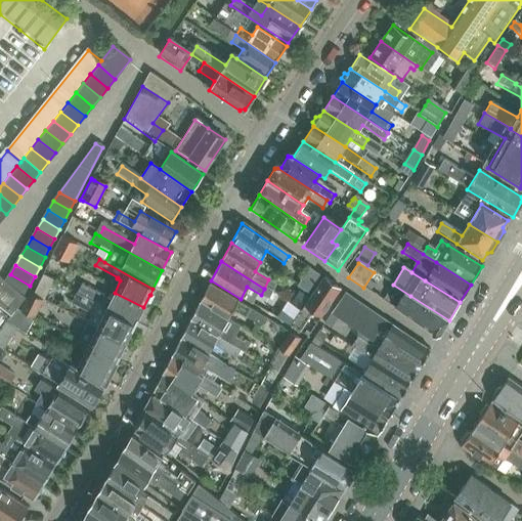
[(307,294),(318,276),(308,269),(297,287),(307,294)]
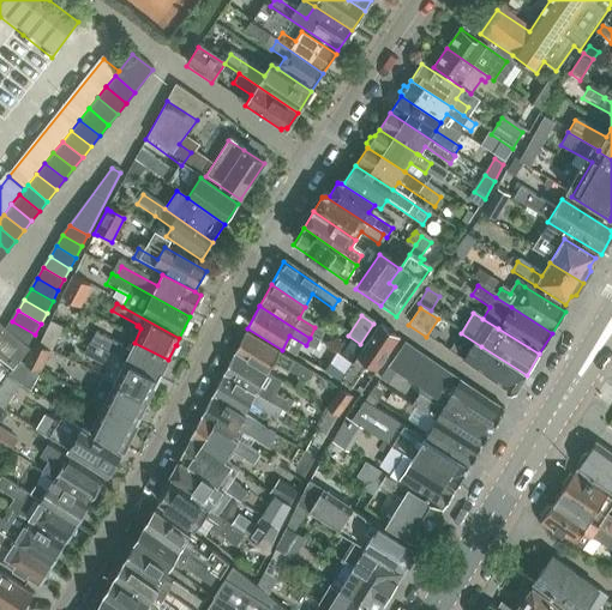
[(29,345),(35,334),(12,321),(5,331),(29,345)]
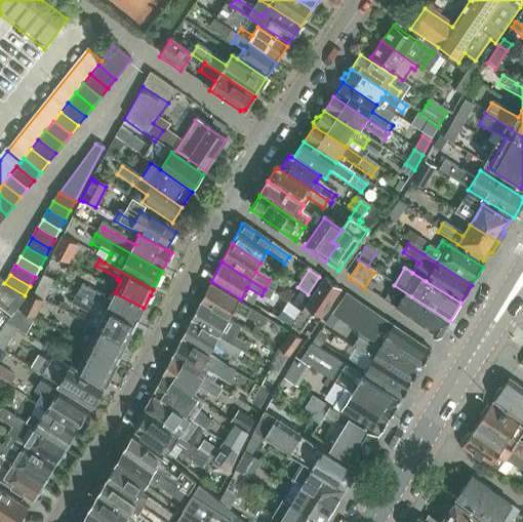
[(42,278),(32,297),(40,302),(49,281),(42,278)]
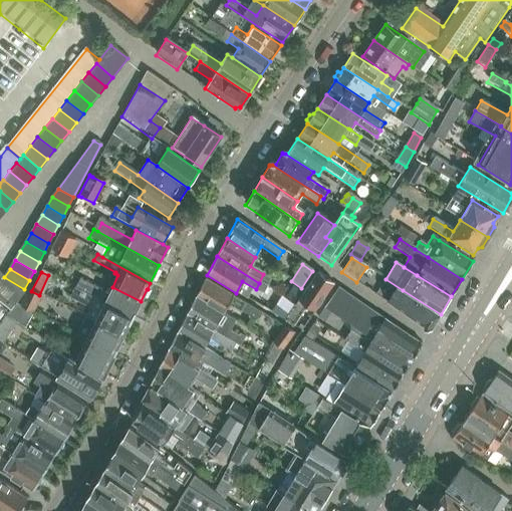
[(0,300),(11,309),(14,304),(24,289),(4,277),(0,274),(0,300)]
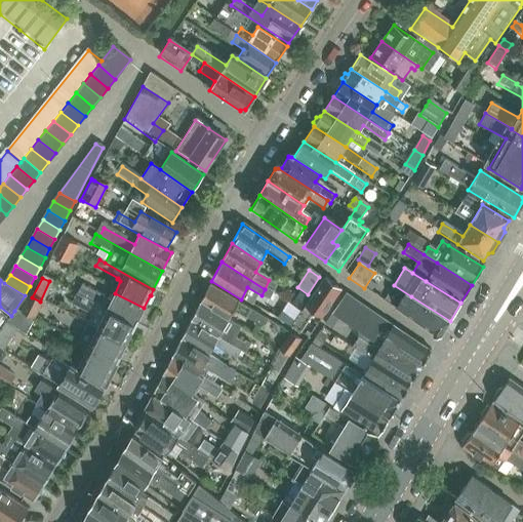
[(323,280),(290,327),(299,333),(312,314),(320,320),(339,291),(323,280)]
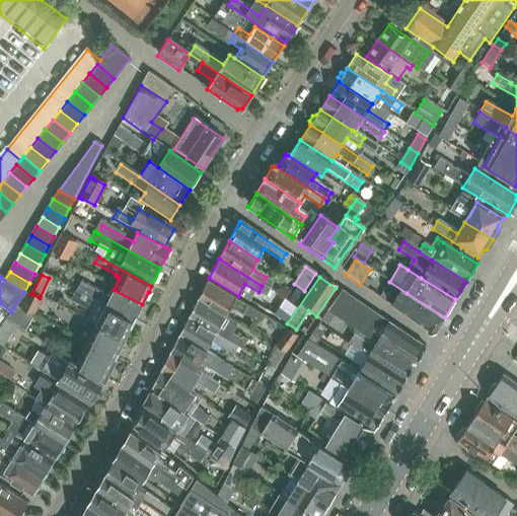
[(407,293),(389,282),(386,286),(397,293),(389,306),(429,333),(429,334),(435,332),(444,317),(445,317),(407,293)]
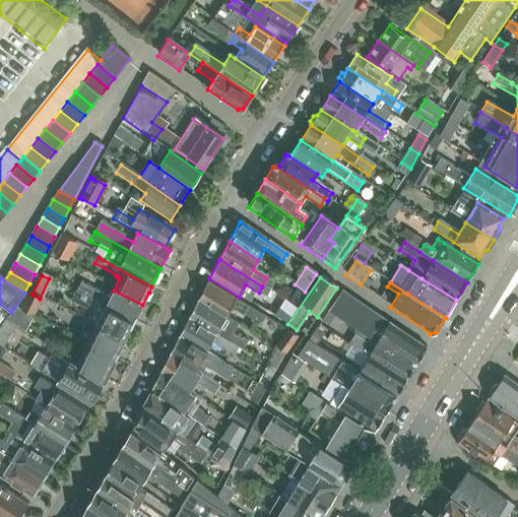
[(197,301),(225,318),(232,308),(249,319),(253,311),(207,283),(197,301)]
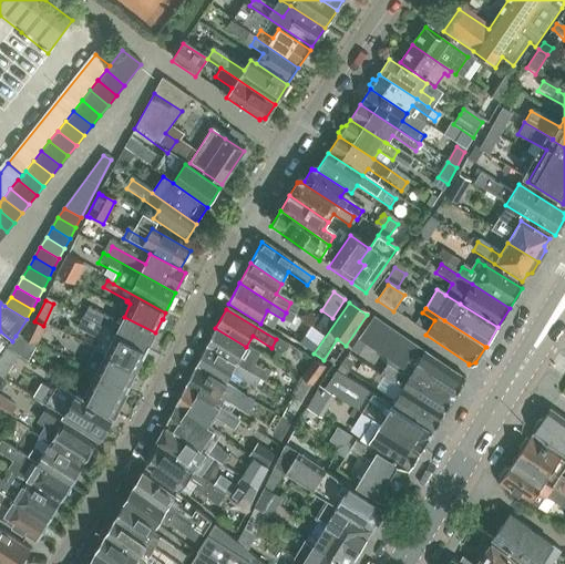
[(91,313),(86,322),(113,337),(145,352),(149,347),(149,346),(155,332),(124,317),(119,327),(91,313)]
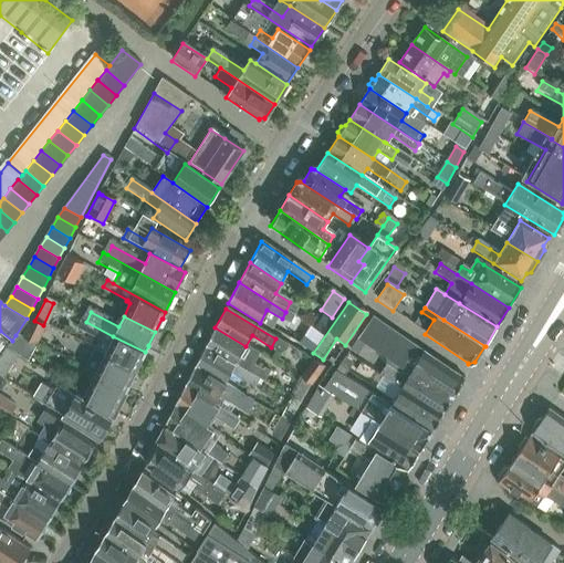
[(31,319),(20,339),(28,342),(33,344),(43,325),(34,321),(31,319)]
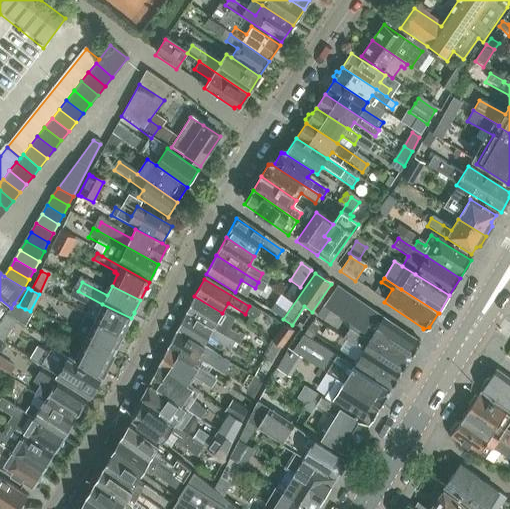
[(336,288),(323,307),(409,360),(419,344),(406,335),(382,319),(356,301),(336,288)]
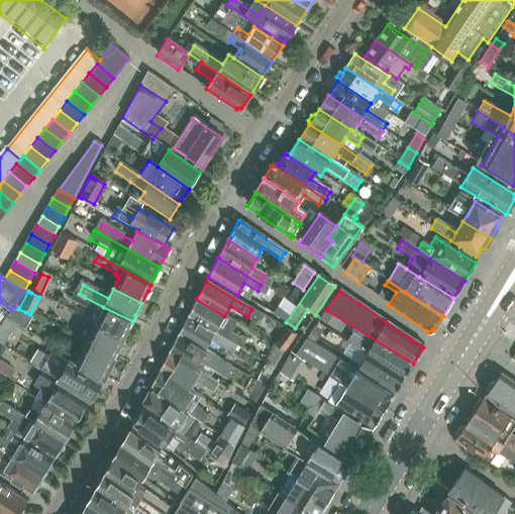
[(132,321),(103,307),(79,294),(76,300),(100,313),(94,325),(123,339),(129,327),(132,321)]
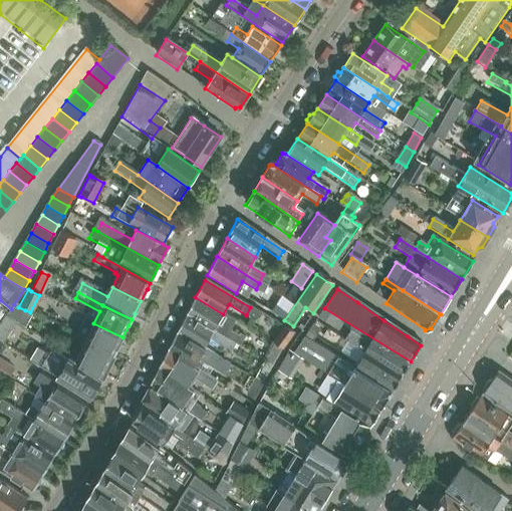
[(286,315),(293,306),(281,296),(274,306),(276,307),(272,313),(283,320),(286,315)]
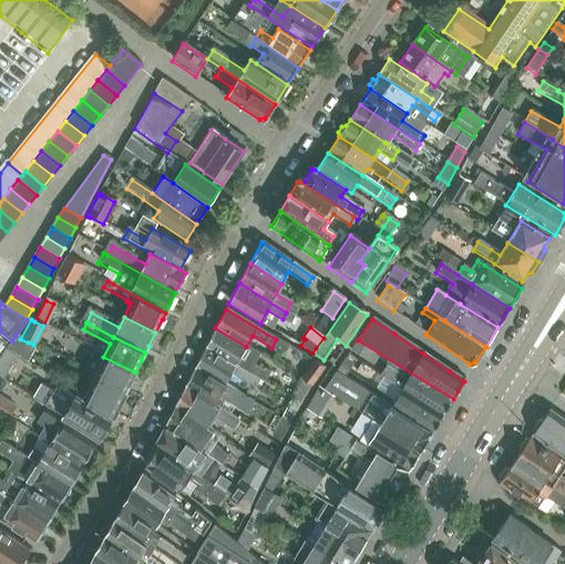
[(205,348),(248,375),(253,367),(239,358),(246,347),(215,328),(205,348)]
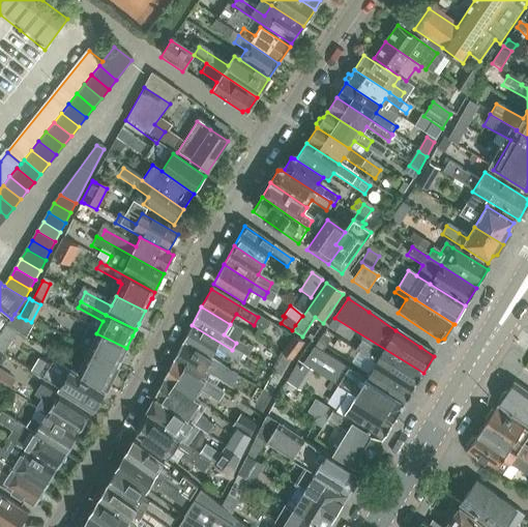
[(15,314),(11,319),(5,327),(18,335),(26,320),(19,317),(15,314)]
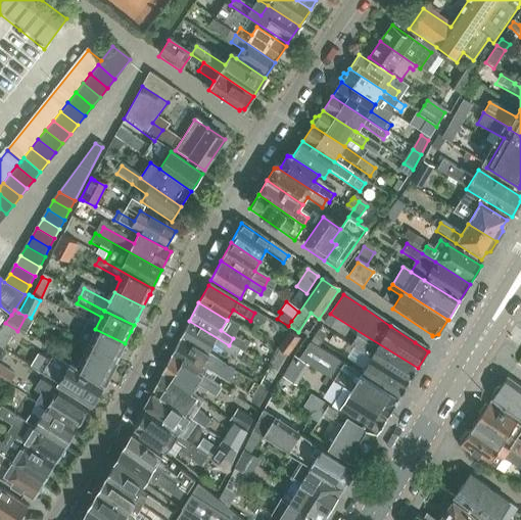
[(367,346),(362,355),(408,384),(418,368),(330,314),(359,333),(356,338),(367,346)]
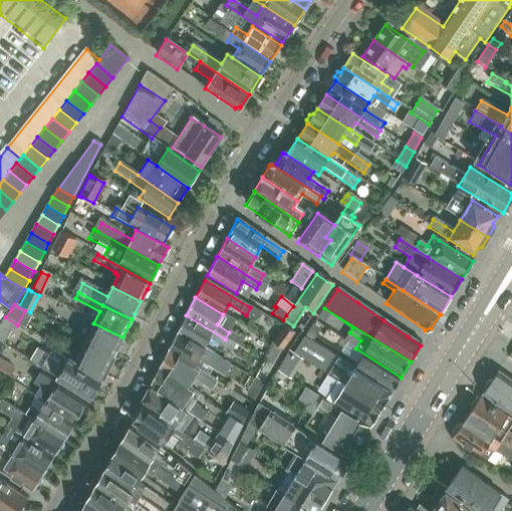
[(177,333),(203,349),(210,338),(231,351),(234,344),(225,339),(186,315),(177,333)]
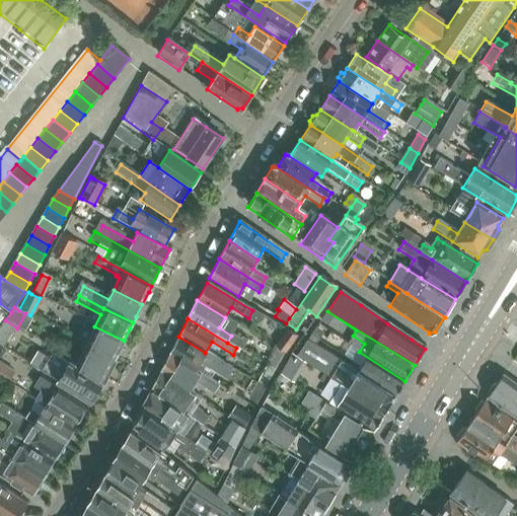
[(118,353),(124,341),(94,326),(90,337),(82,333),(78,341),(85,345),(115,359),(118,354),(118,353)]
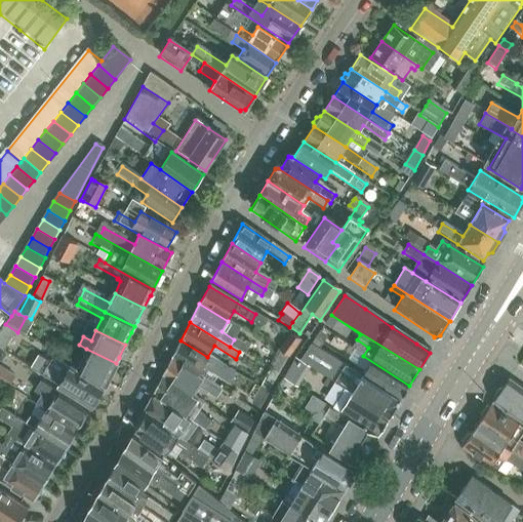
[(207,357),(180,340),(171,358),(198,375),(203,366),(229,382),(234,373),(207,357)]
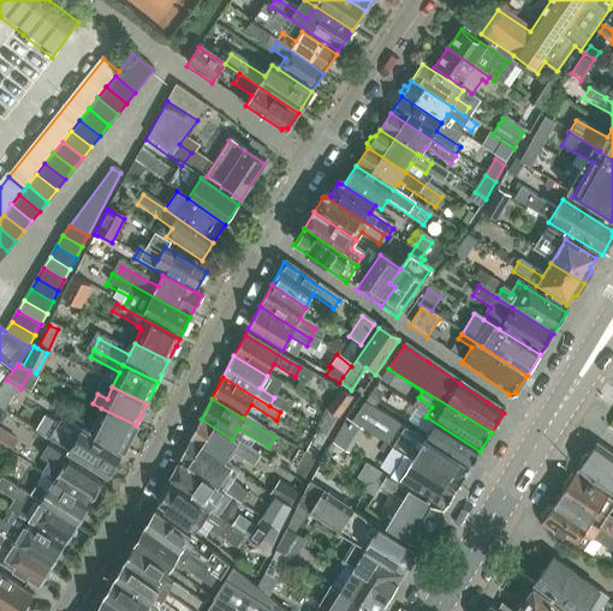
[(404,456),(420,467),(456,490),(468,471),(423,442),(364,403),(353,420),(369,430),(373,425),(409,448),(404,456)]
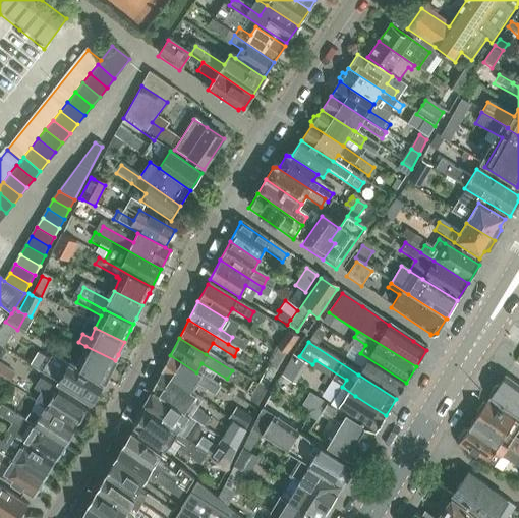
[(115,360),(85,346),(75,368),(104,383),(115,360)]
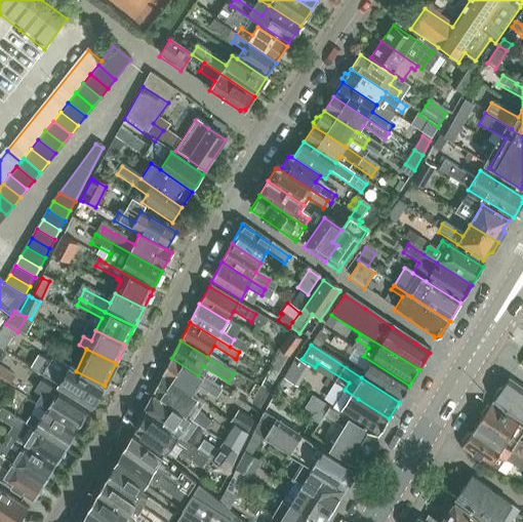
[(368,365),(361,377),(399,402),(400,402),(409,386),(363,356),(352,349),(346,358),(360,367),(363,362),(368,365)]
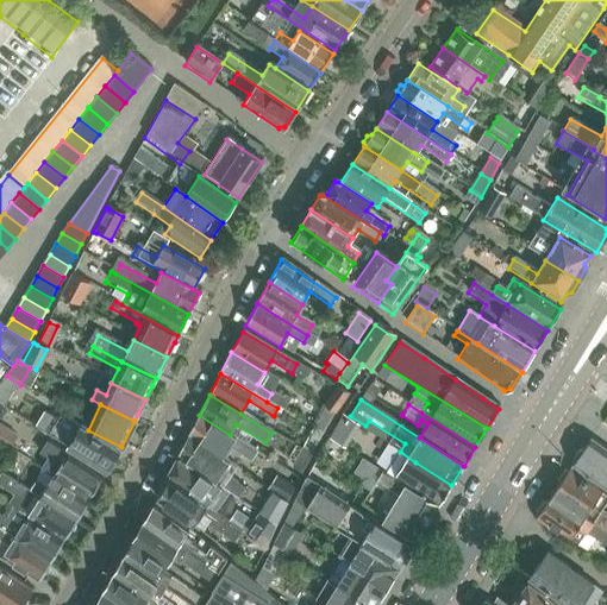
[(199,415),(187,436),(232,467),(239,457),(250,462),(257,453),(230,435),(199,415)]
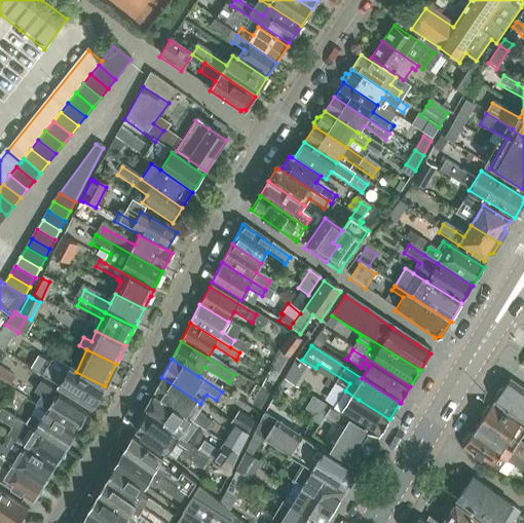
[(59,388),(90,409),(102,391),(51,360),(48,365),(41,361),(33,373),(59,388)]
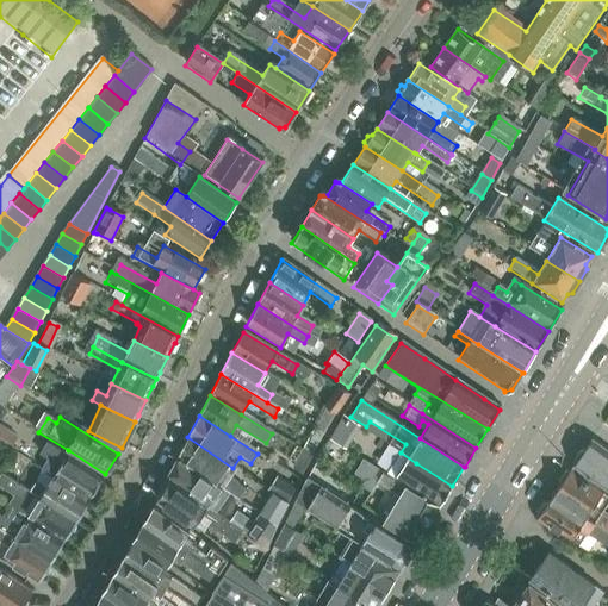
[(0,447),(7,451),(14,439),(0,430),(0,447)]
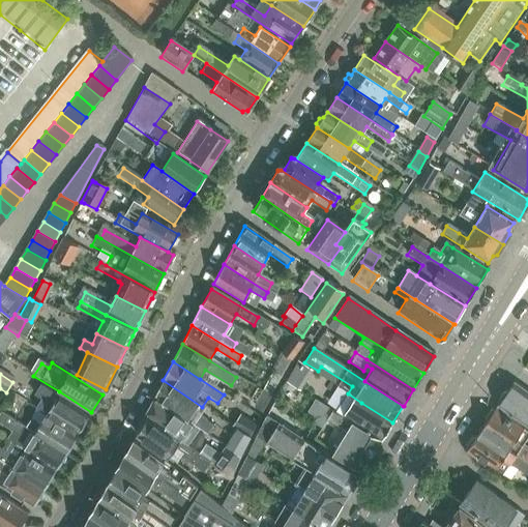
[(163,380),(153,399),(198,430),(206,436),(211,428),(197,417),(203,408),(202,407),(163,380)]
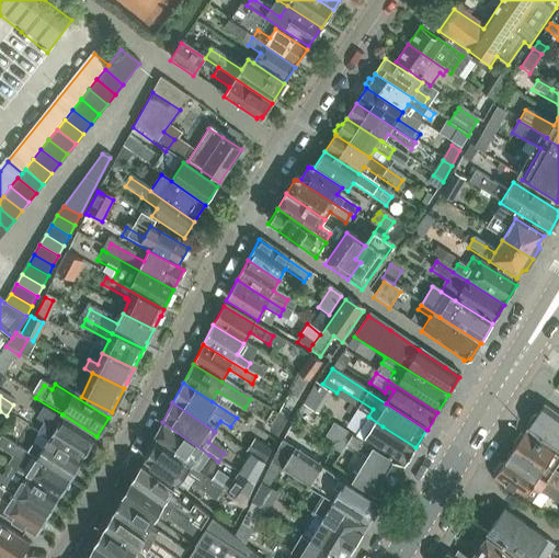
[(383,426),(368,417),(353,407),(346,417),(377,435),(369,446),(403,468),(415,447),(383,426)]
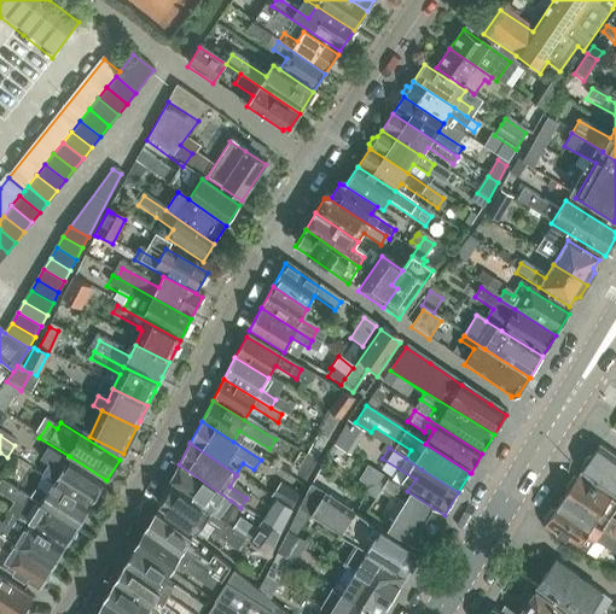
[(586,460),(581,467),(582,472),(580,474),(615,498),(615,460),(598,448),(591,458),(586,460)]
